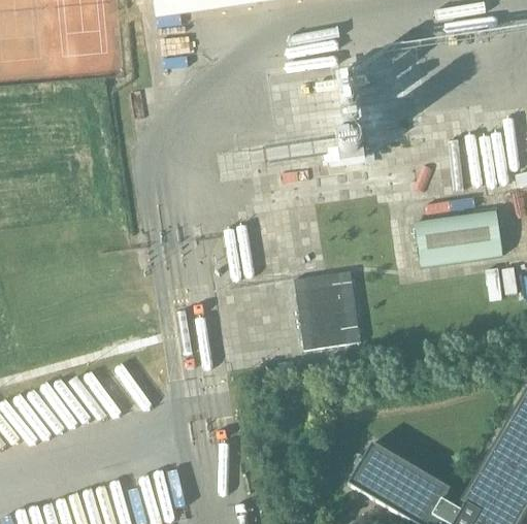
[(0,0),(0,88),(124,75),(116,0),(0,0)]
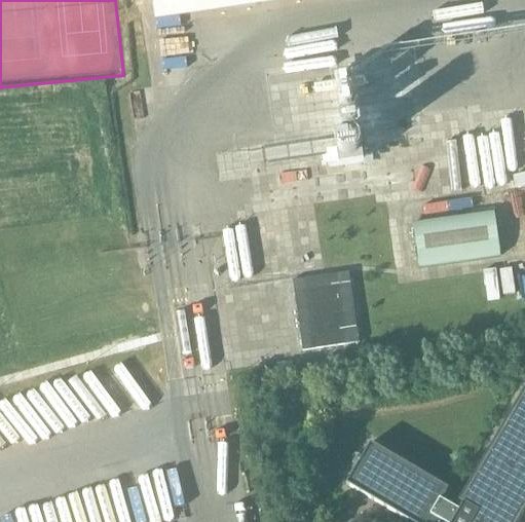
[(335,71),(346,147),(362,145),(350,69),(335,71)]
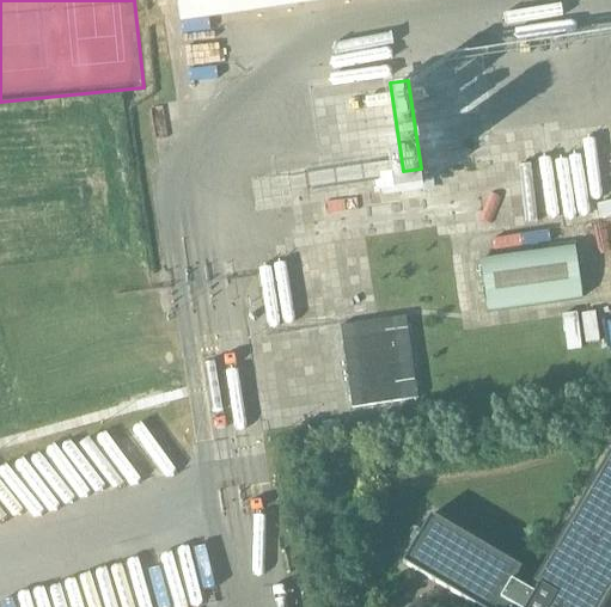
[(421,169),(403,171),(382,175),(384,190),(423,184),(421,169)]
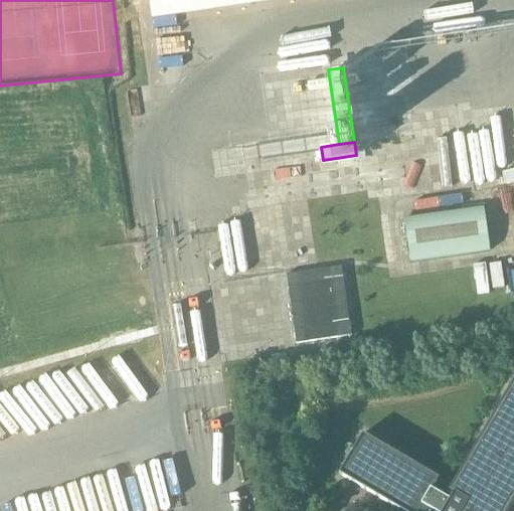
[(481,166),(479,157),(431,163),(432,173),(481,166)]
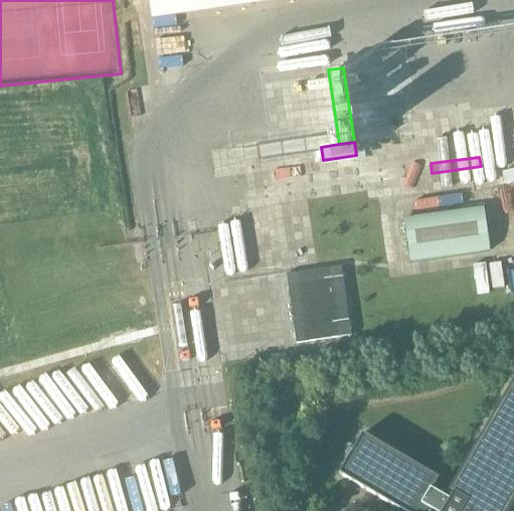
[(491,247),(485,204),(404,215),(410,259),(491,247)]
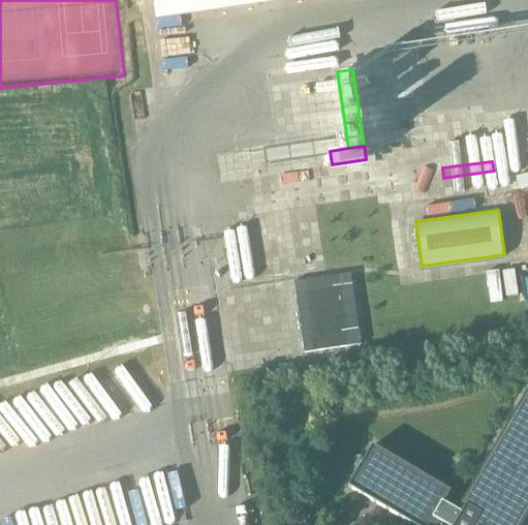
[(490,266),(492,294),(521,291),(518,264),(490,266)]
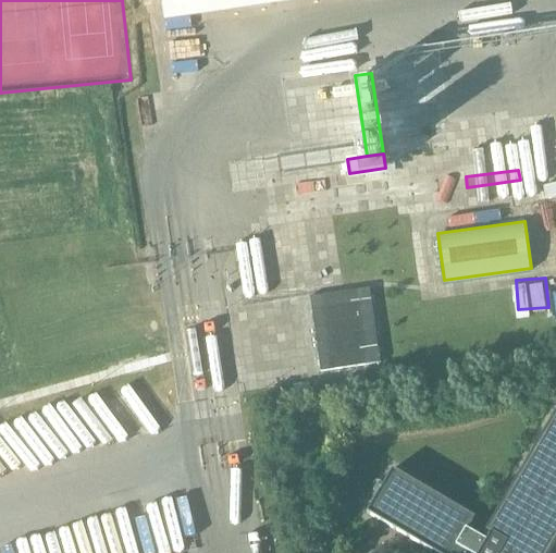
[(310,293),(321,368),(381,359),(370,284),(310,293)]
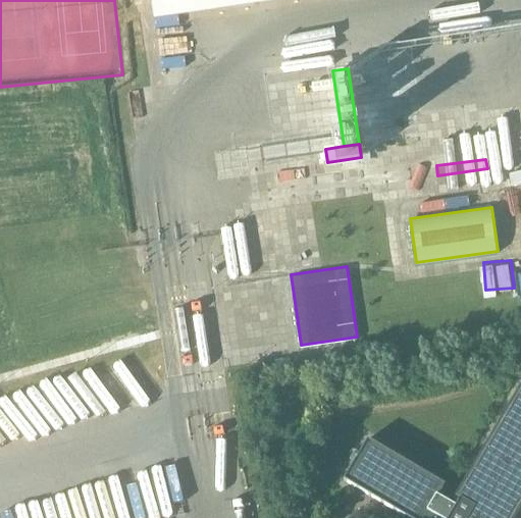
[(520,382),(456,495),(443,486),(446,481),(368,436),(344,477),(413,517),(468,517),(470,515),(476,517),(475,517),(510,517),(520,498),(520,382)]
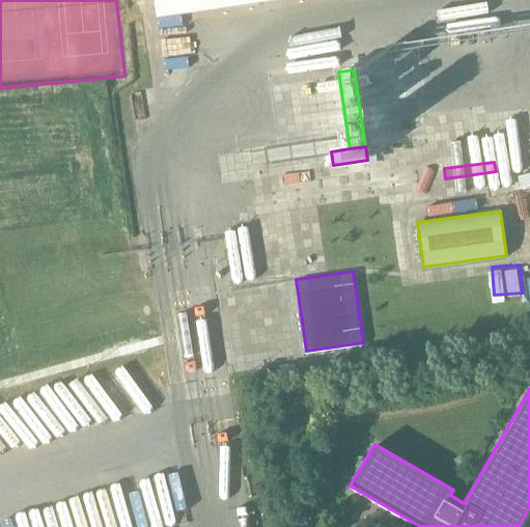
[(32,502),(36,526),(155,526),(189,520),(177,470),(32,502)]
